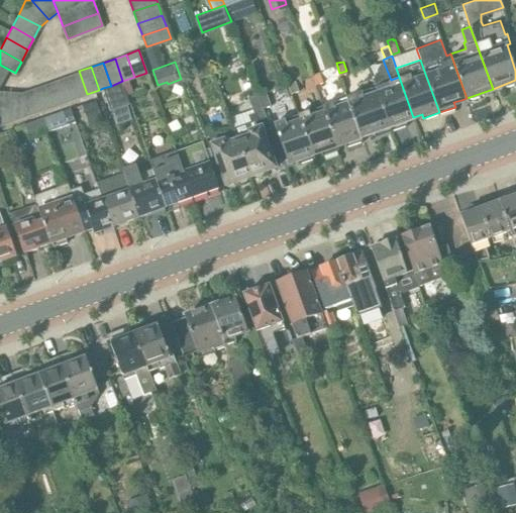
[(315,83),(323,80),(319,70),(311,73),(315,83)]
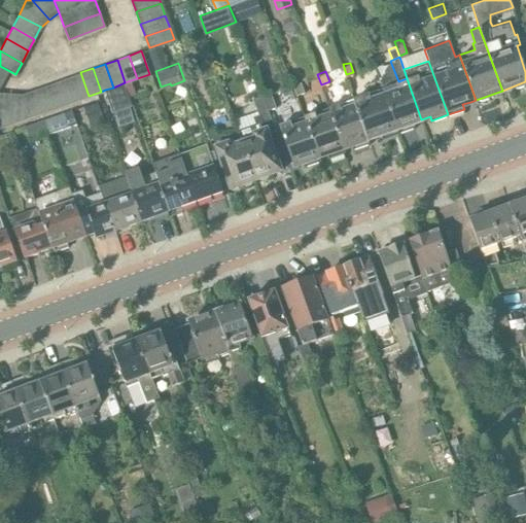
[(69,76),(77,100),(89,96),(80,72),(69,76)]
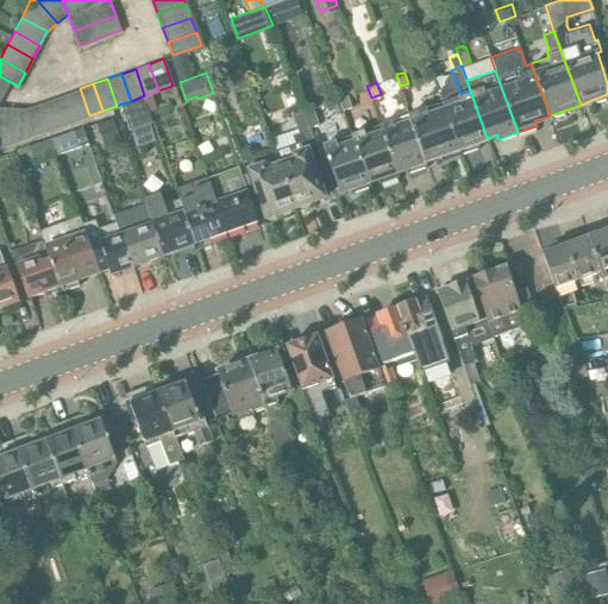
[(66,93),(75,120),(89,115),(80,88),(66,93)]
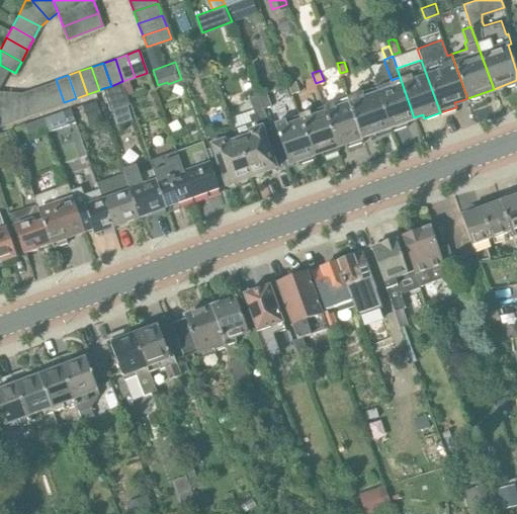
[(414,117),(400,77),(392,80),(375,85),(392,130),(408,124),(406,119),(414,117)]
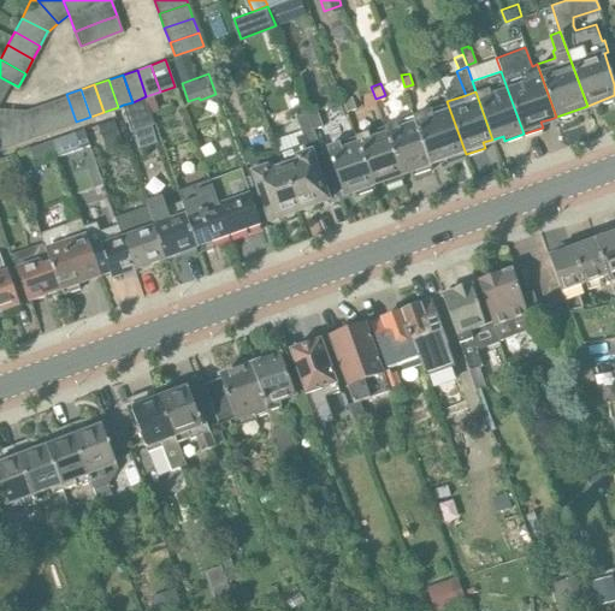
[(52,99),(61,126),(76,122),(66,94),(52,99)]
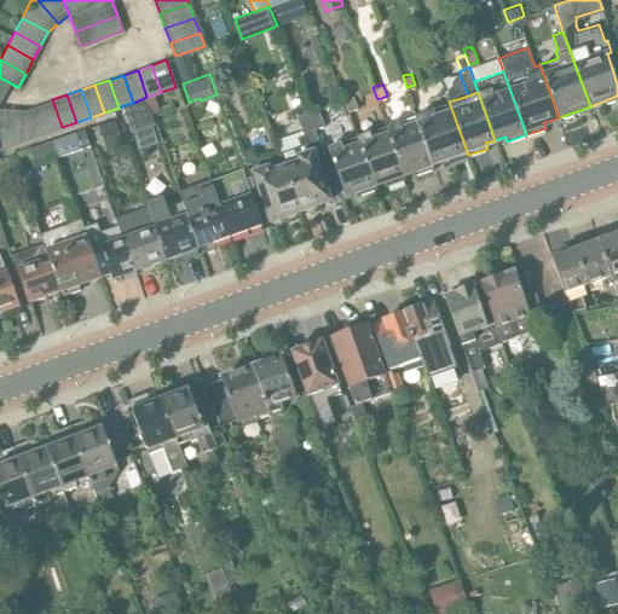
[(348,109),(357,106),(353,94),(345,97),(348,109)]
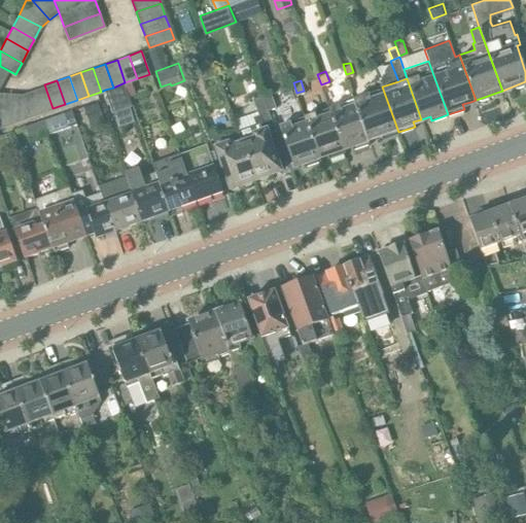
[(125,82),(113,88),(105,90),(111,109),(132,102),(125,82)]
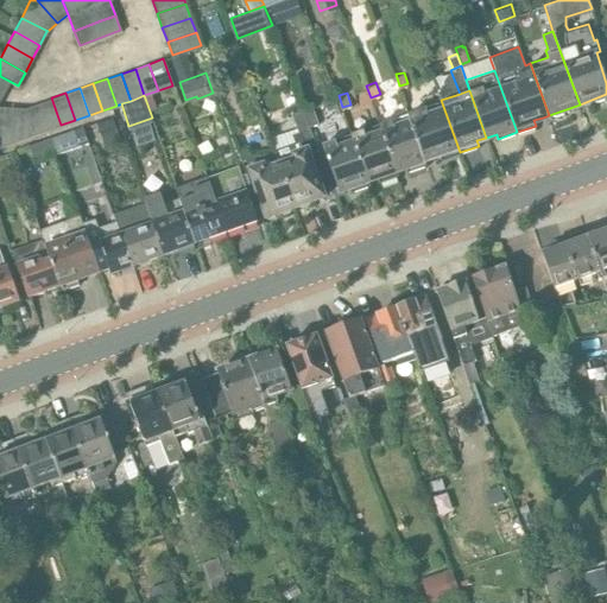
[(38,102),(48,129),(61,125),(51,97),(38,102)]
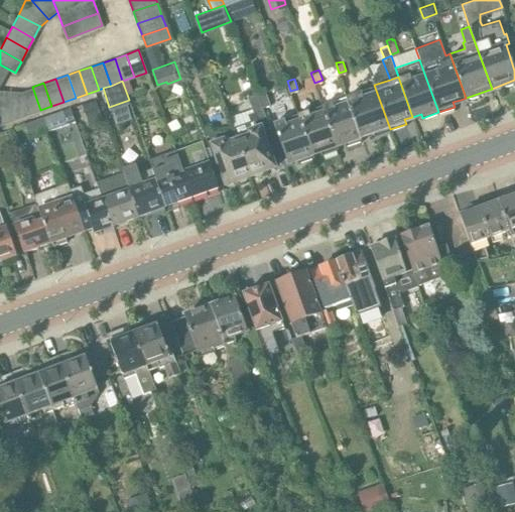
[(390,129),(374,85),(346,95),(361,135),(373,131),(374,135),(390,129)]
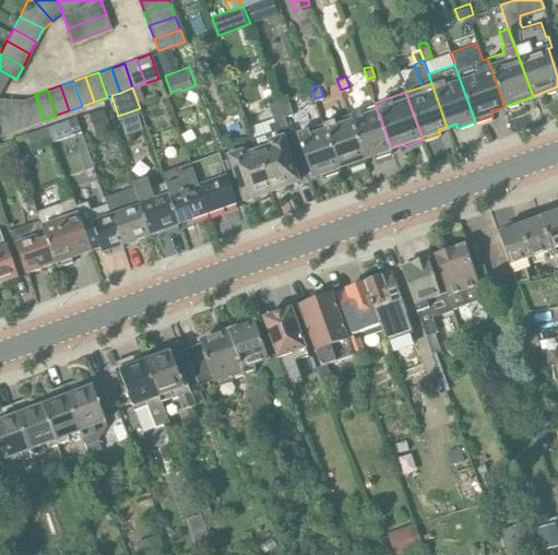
[(23,98),(32,124),(44,119),(35,94),(23,98)]
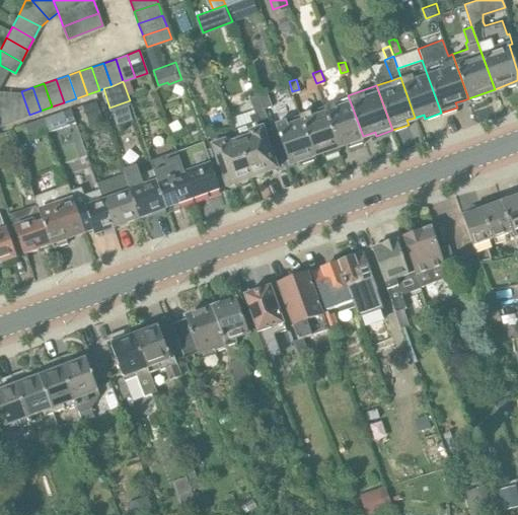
[(0,126),(8,123),(10,91),(0,90),(0,126)]
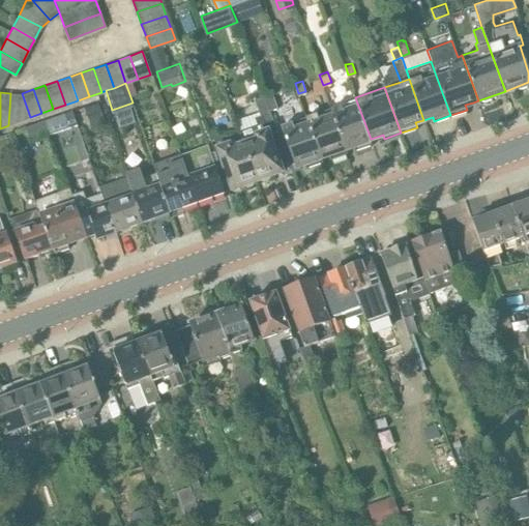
[(271,92),(264,94),(269,109),(277,105),(271,92)]
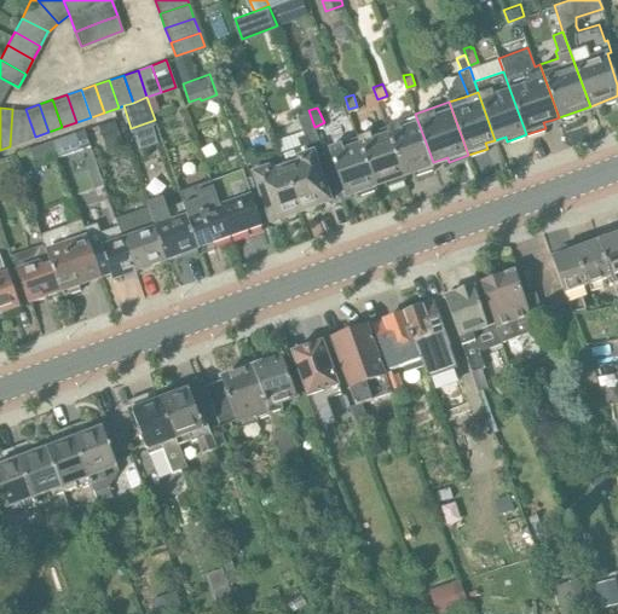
[(12,109),(10,146),(35,137),(26,109),(12,109)]
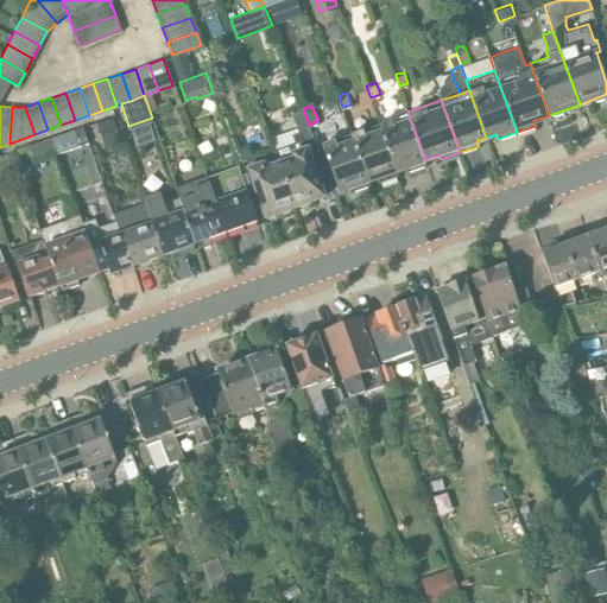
[(317,150),(309,125),(303,108),(302,109),(301,107),(291,112),(298,131),(292,133),(295,140),(276,146),(279,157),(296,205),(324,196),(309,152),(317,150)]
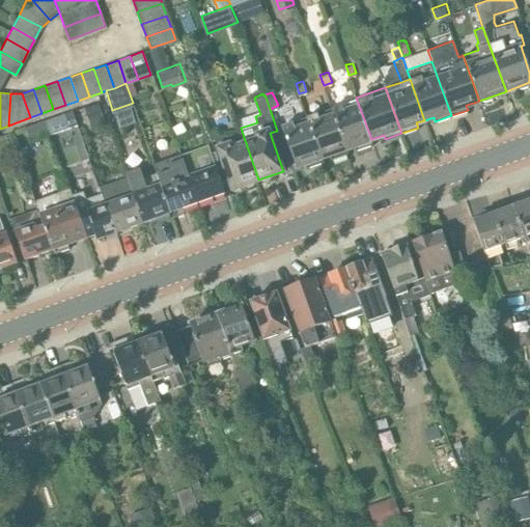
[(371,139),(356,98),(331,107),(345,147),(354,145),(355,149),(372,143),(371,139)]
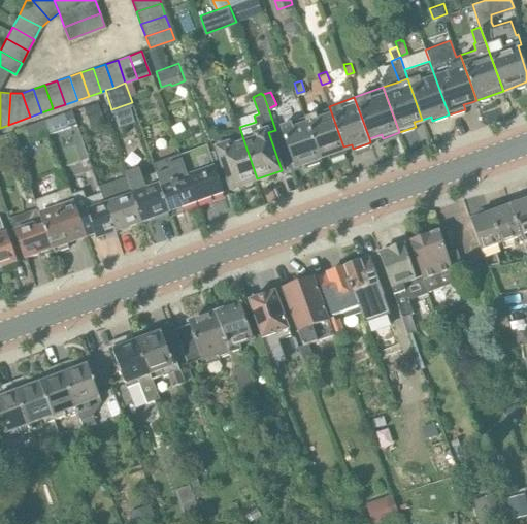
[(90,122),(103,117),(97,100),(84,105),(90,122)]
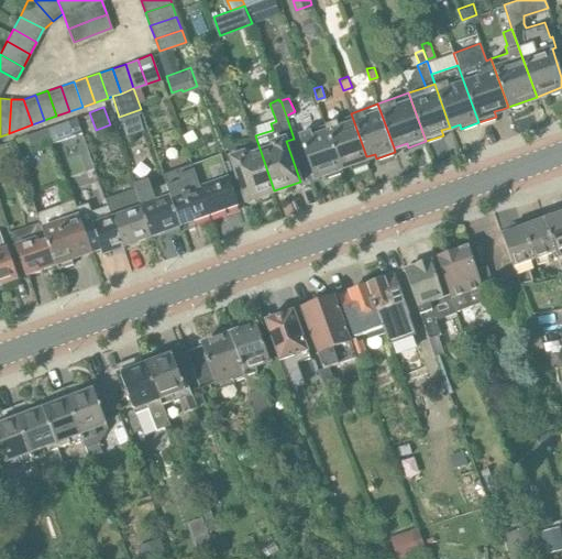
[(366,156),(351,113),(324,122),(341,166),(349,163),(351,167),(368,162),(366,156)]
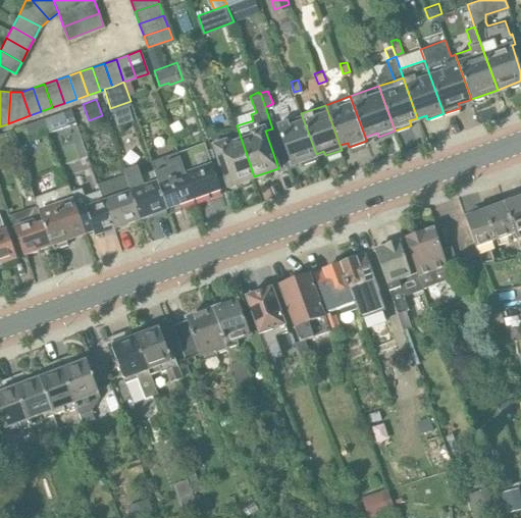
[(63,109),(44,116),(49,130),(68,123),(63,109)]
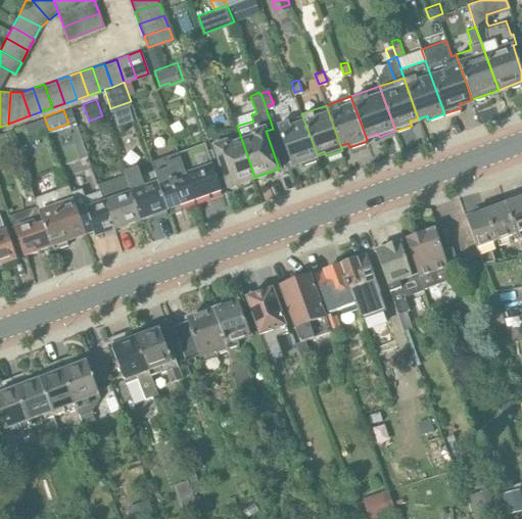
[(317,154),(301,113),(277,122),(292,162),(300,160),(301,164),(318,158),(317,154)]
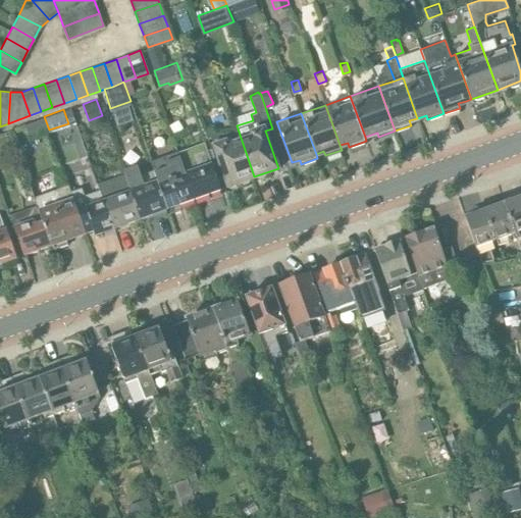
[(49,130),(44,116),(23,123),(29,137),(49,130)]
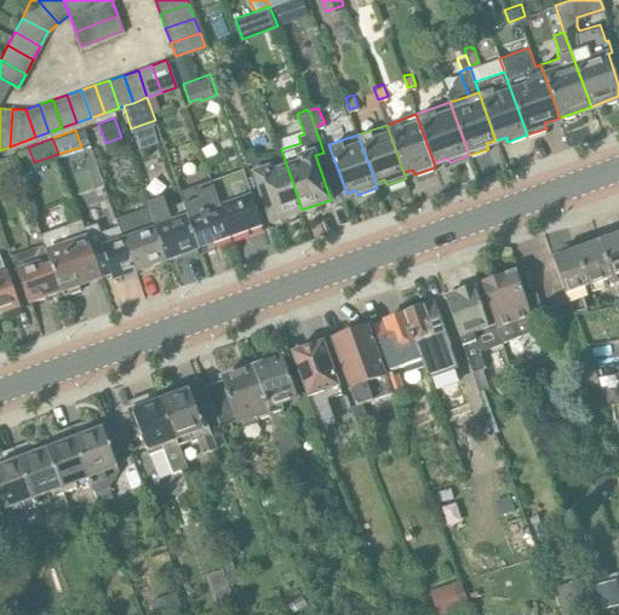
[(302,210),(285,160),(282,161),(279,151),(256,160),(252,149),(242,153),(246,164),(251,162),(271,220),(302,210)]
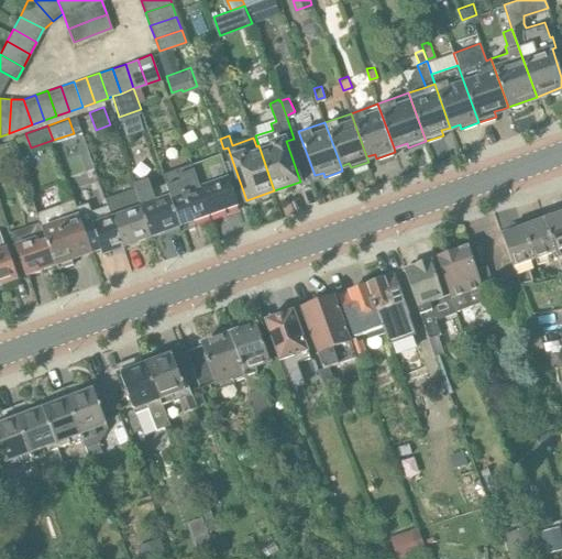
[(193,162),(197,173),(211,212),(238,204),(237,198),(241,197),(228,161),(226,162),(222,152),(193,162)]
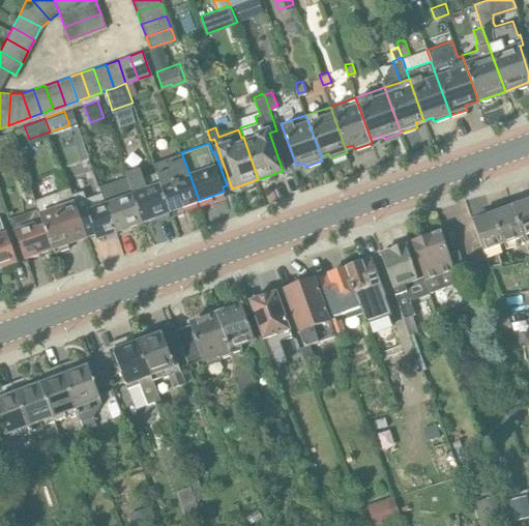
[(199,200),(185,163),(183,163),(179,152),(153,162),(155,171),(170,210),(199,200)]
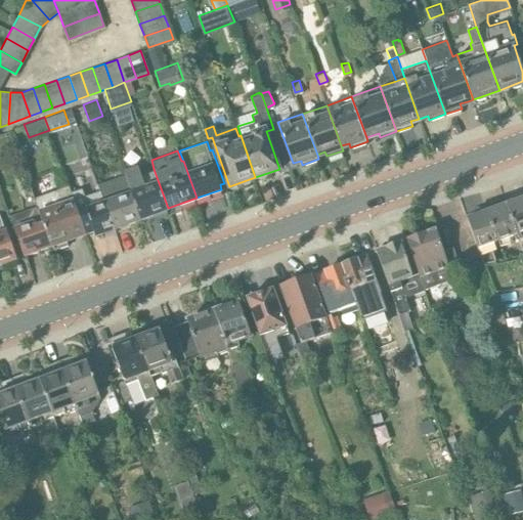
[(168,208),(154,169),(140,173),(137,165),(123,169),(125,173),(139,218),(168,208)]
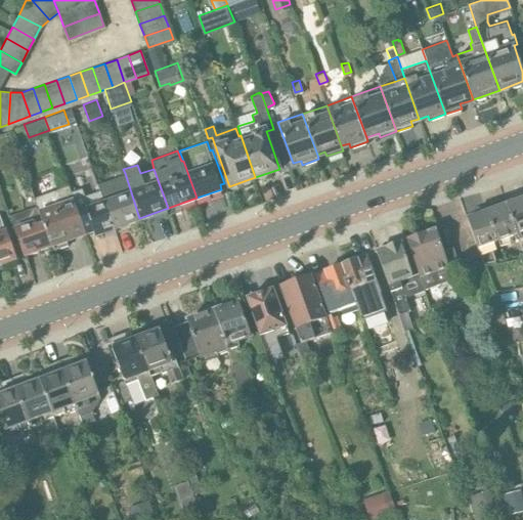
[(139,218),(125,173),(97,182),(99,188),(113,227),(139,218)]
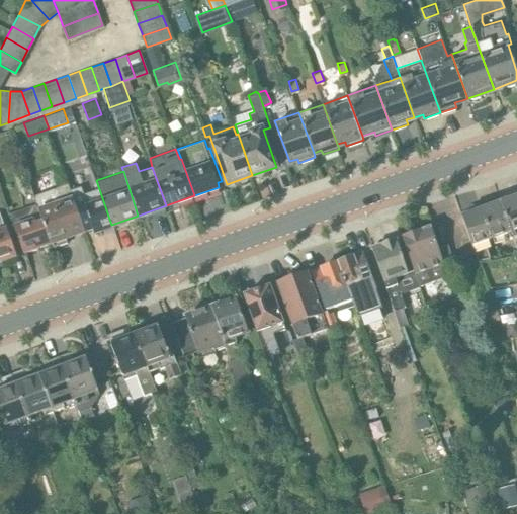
[(84,230),(69,187),(67,181),(33,193),(36,201),(50,242),(51,241),(53,247),(66,242),(65,237),(84,230)]
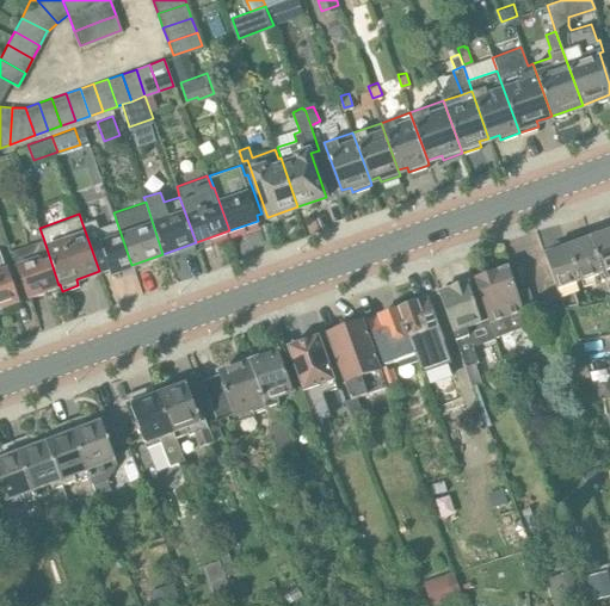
[(131,265),(116,220),(98,226),(96,217),(81,221),(99,271),(108,267),(110,273),(131,265)]
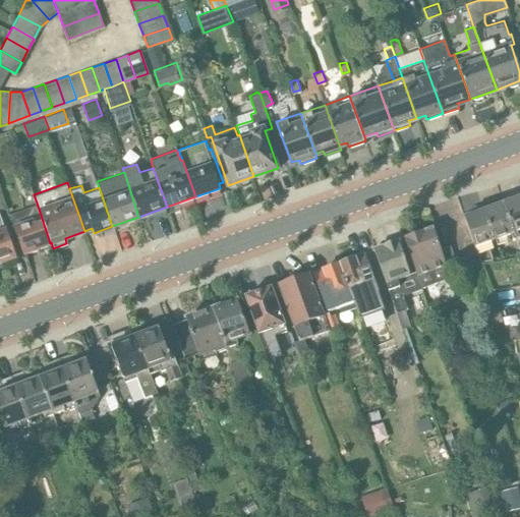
[(519,235),(519,195),(503,202),(514,231),(516,236),(519,235)]
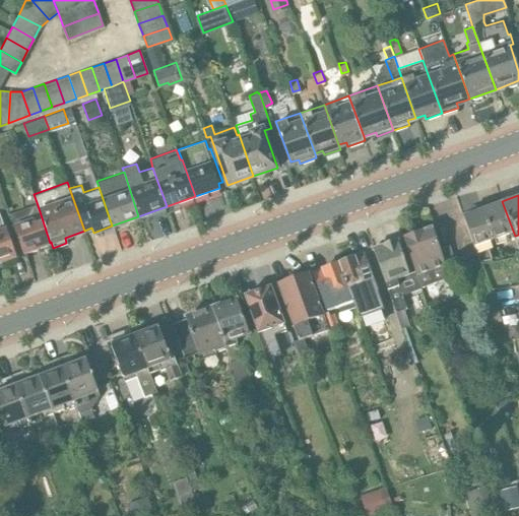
[(513,231),(502,201),(481,208),(493,238),(513,231)]
